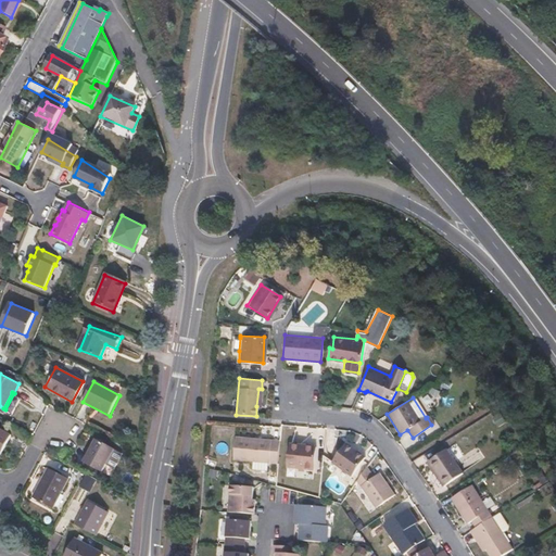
[(0,454),(11,436),(0,429),(0,454)]
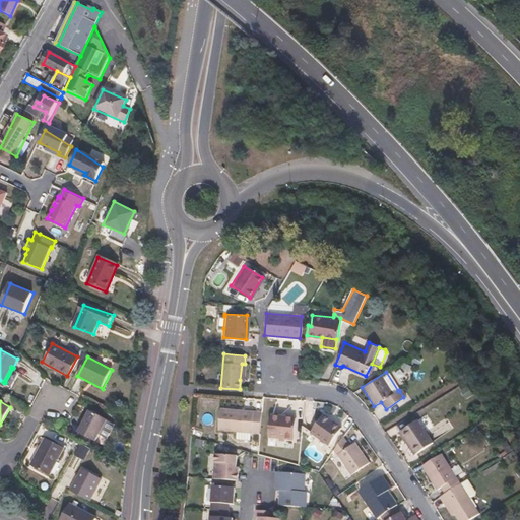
[(260,411),(219,407),(217,430),(259,434),(260,411)]
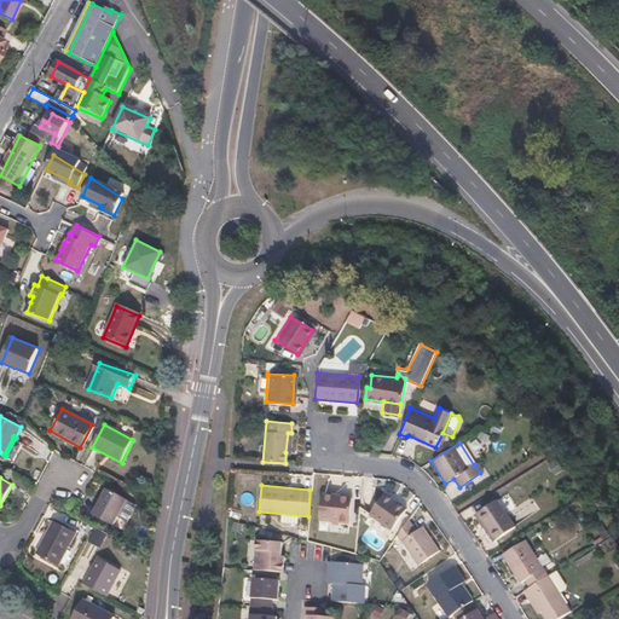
[(386,487),(383,490),(395,498),(397,496),(386,487)]
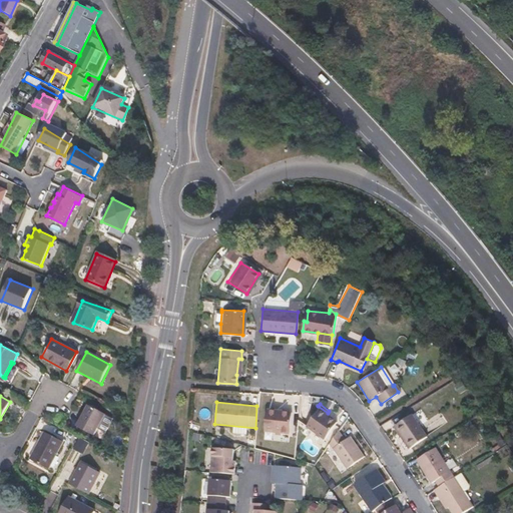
[(318,406),(308,422),(326,435),(338,417),(329,411),(328,413),(318,406)]
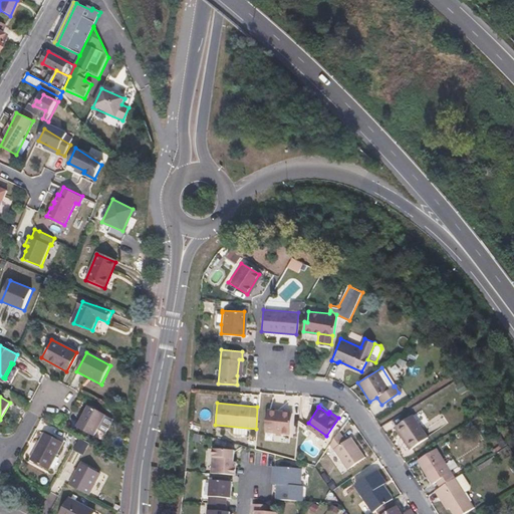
[(105,416),(89,408),(77,428),(94,437),(105,416)]
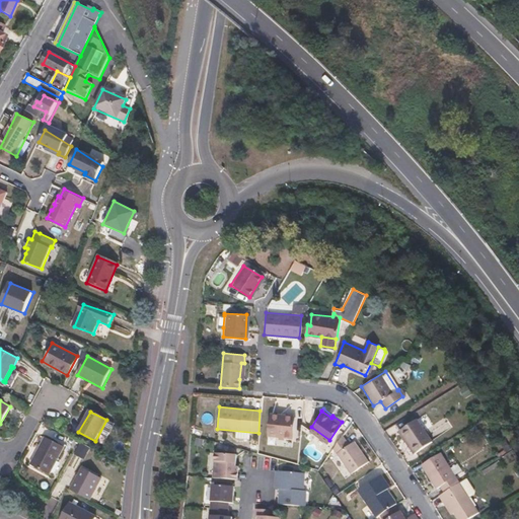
[(292,416),(268,415),(267,436),(291,437),(292,416)]
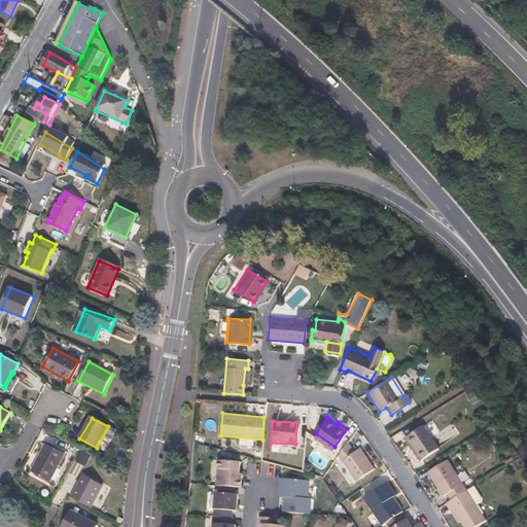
[(422,425),(407,436),(417,451),(415,453),(420,461),(437,448),(422,425)]
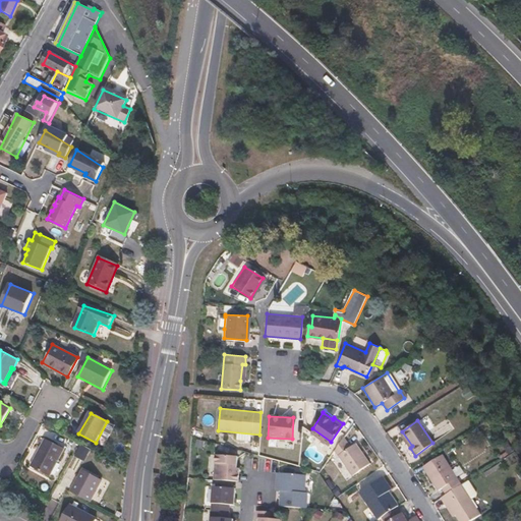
[(402,431),(399,433),(410,448),(412,446),(402,431)]
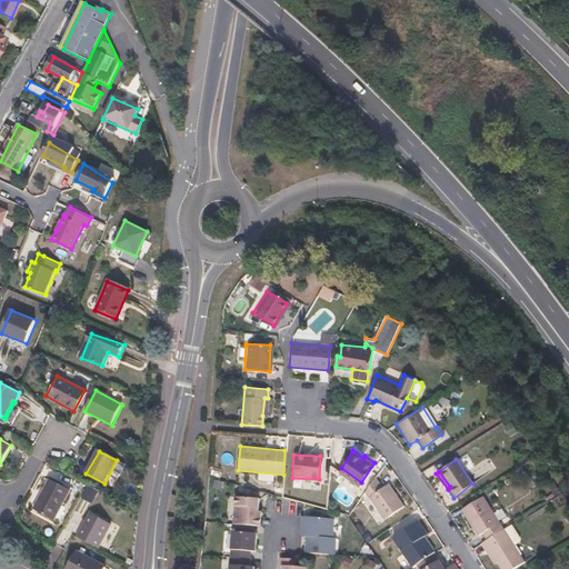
[(373,479),(363,493),(383,521),(402,507),(387,485),(380,489),(373,479)]
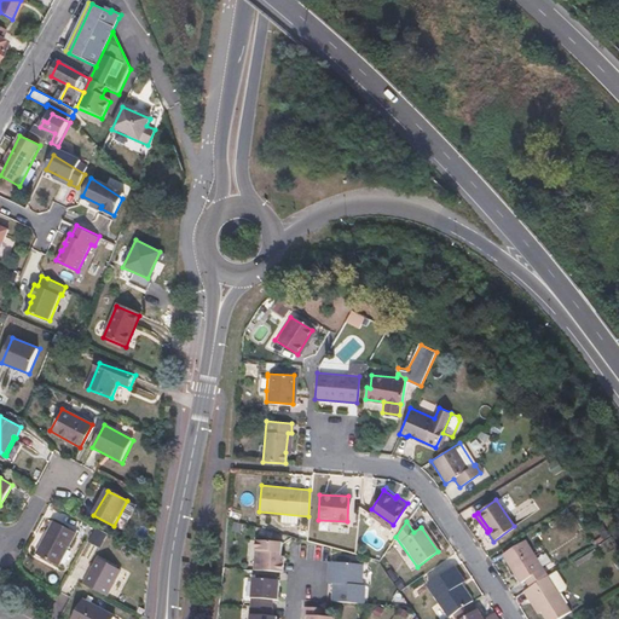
[(76,533),(53,522),(36,555),(58,567),(76,533)]
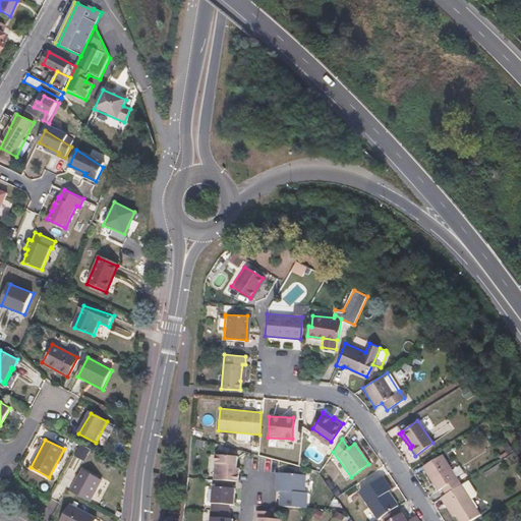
[(237,457),(214,455),(212,480),(235,482),(236,469),(237,457)]
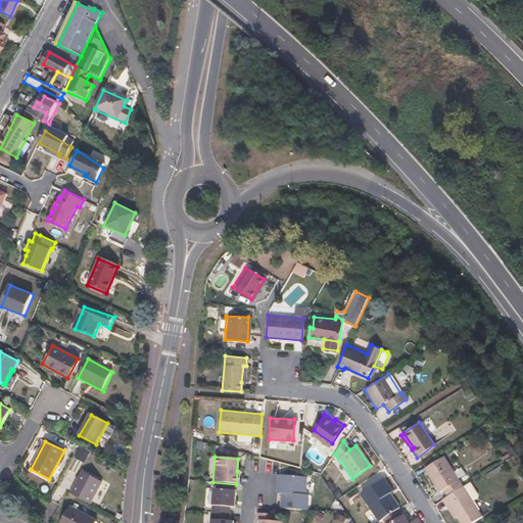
[(443,457),(424,469),(438,492),(441,489),(445,496),(462,486),(443,457)]
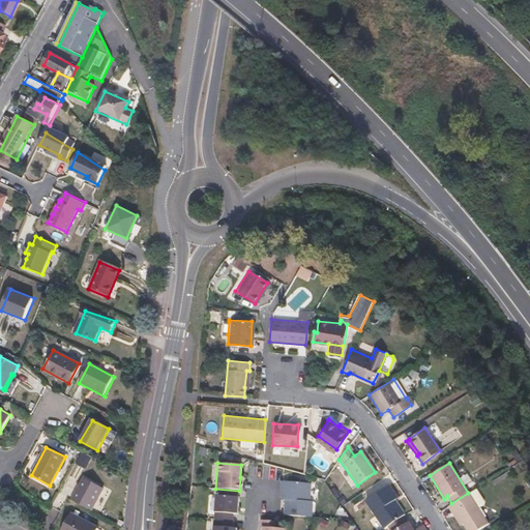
[(105,488),(86,477),(74,501),(92,510),(105,488)]
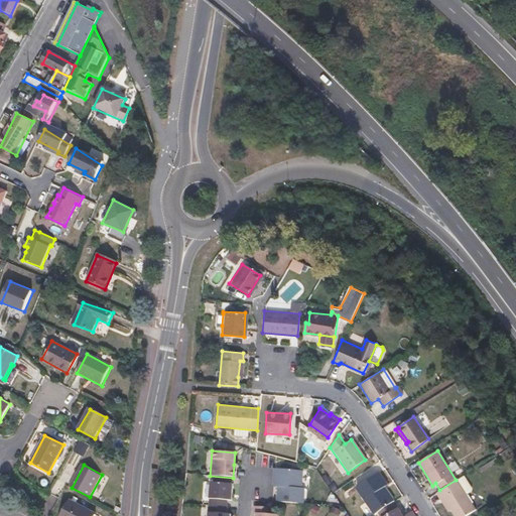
[(273,482),(277,483),(276,502),(302,504),(303,488),(300,488),(301,472),(275,469),(273,482)]
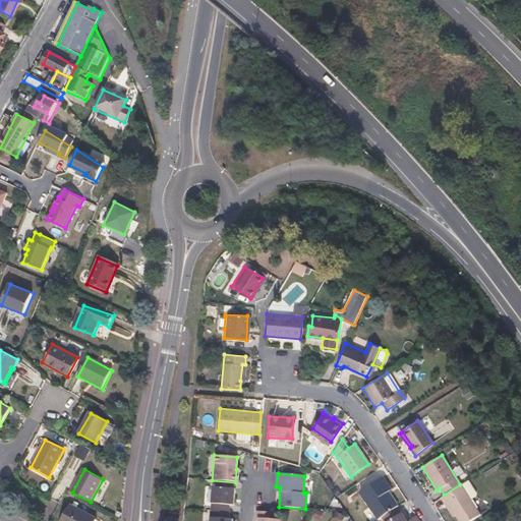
[(382,476),(359,493),(378,519),(381,517),(395,508),(398,506),(389,493),(385,487),(388,484),(382,476)]
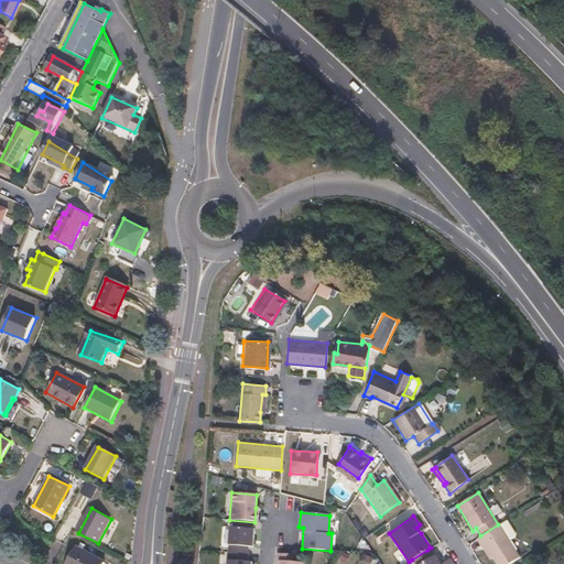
[(111,535),(118,522),(111,519),(105,532),(111,535)]
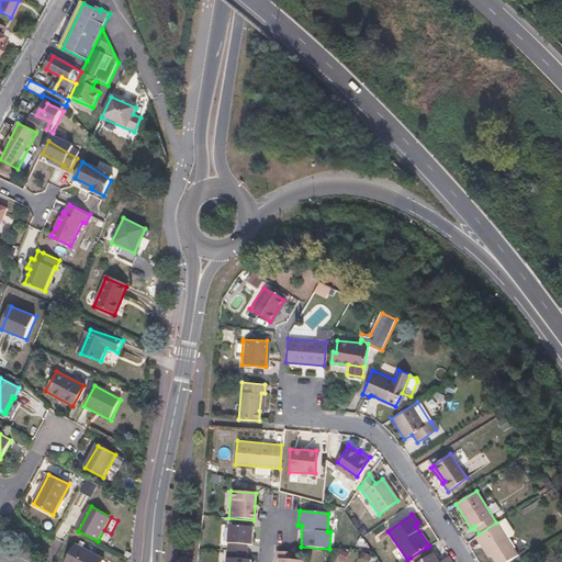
[(479,534),(476,535),(489,555),(493,561),(504,561),(517,554),(496,523),(479,534)]
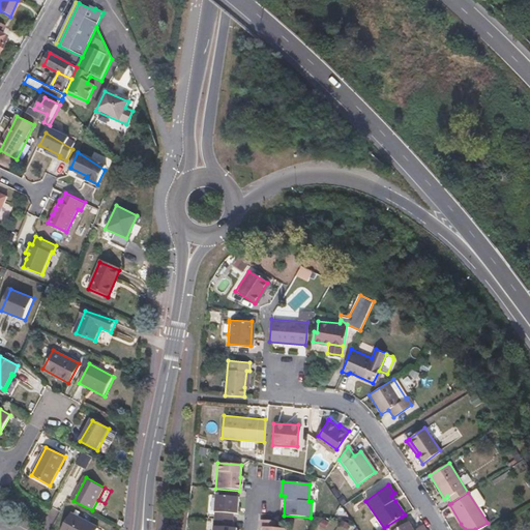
[(238,497),(215,495),(213,520),(232,521),(233,513),(237,513),(238,497)]
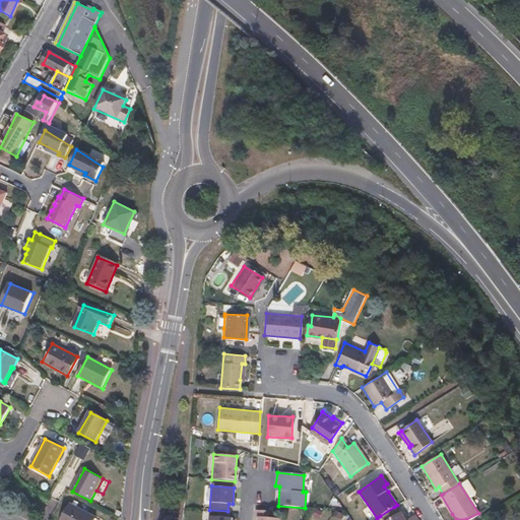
[(441,495),(438,497),(450,515),(452,514),(441,495)]
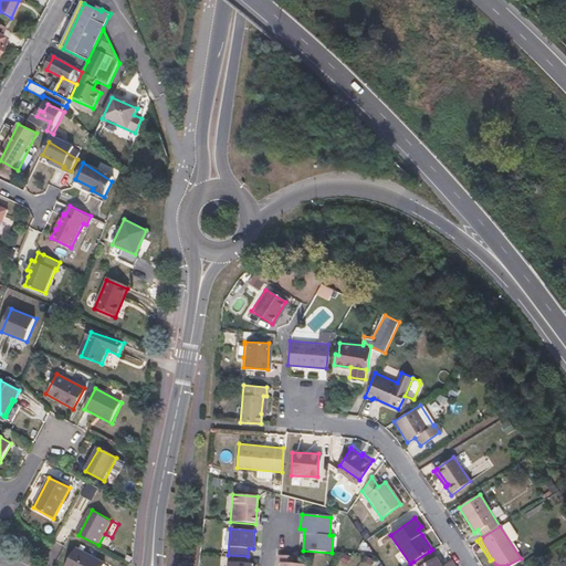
[(105,565),(106,564),(76,548),(66,565),(105,565)]
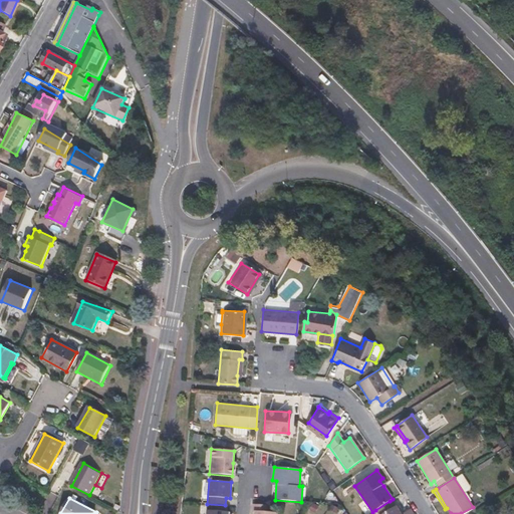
[(390,501),(375,510),(377,513),(413,513),(411,509),(403,513),(402,513),(397,506),(395,507),(390,501)]
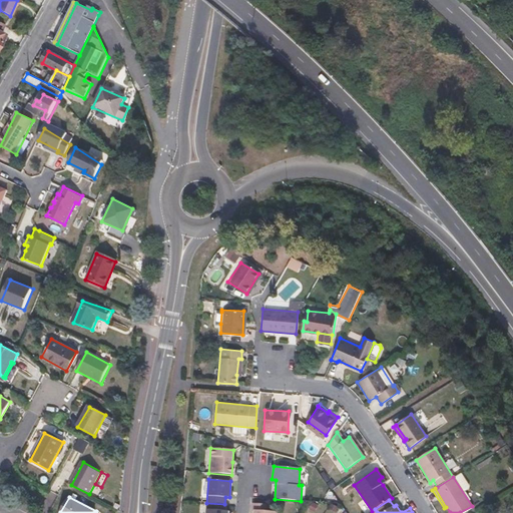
[(224,504),(206,503),(205,512),(228,512),(228,511),(224,511),(224,504)]
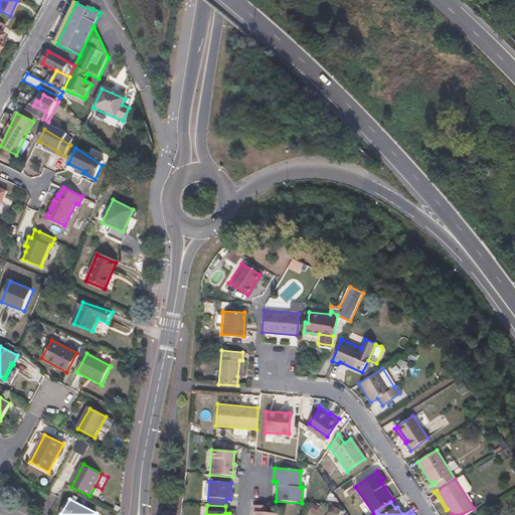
[(252,513),(254,513),(253,514),(276,514),(271,514),(271,506),(253,505),(252,513)]
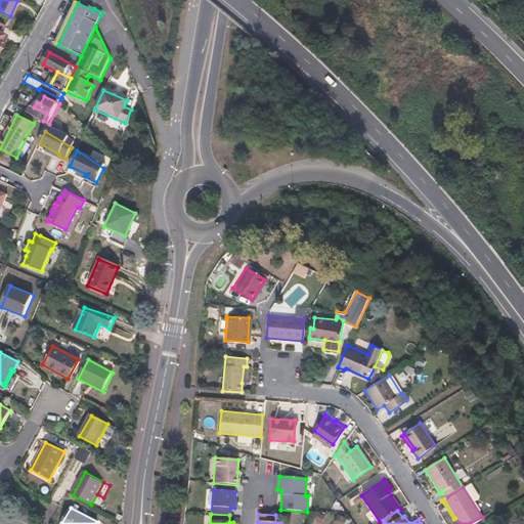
All buildings are outlined.
